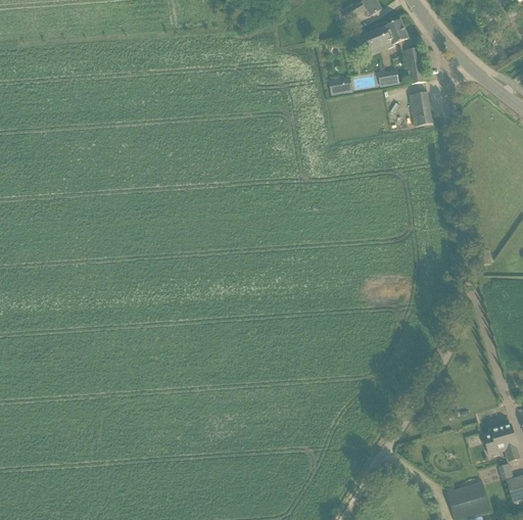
[(362,0),(342,12),(346,19),(346,20),(360,12),(358,10),(366,6),(371,14),(372,13),(381,8),(376,0),(362,0)]
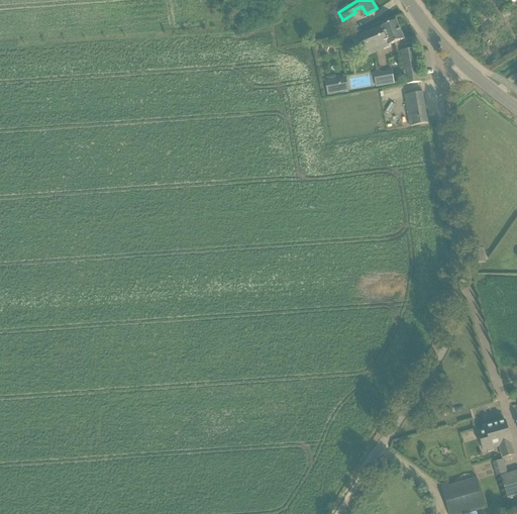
[(357,33),(364,49),(382,42),(384,46),(390,44),(389,42),(403,36),(396,17),(357,33)]
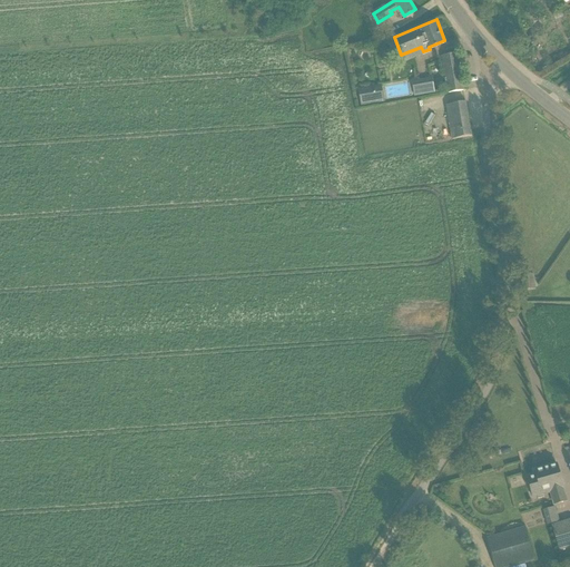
[(463,88),(457,50),(441,52),(448,90),(463,88)]
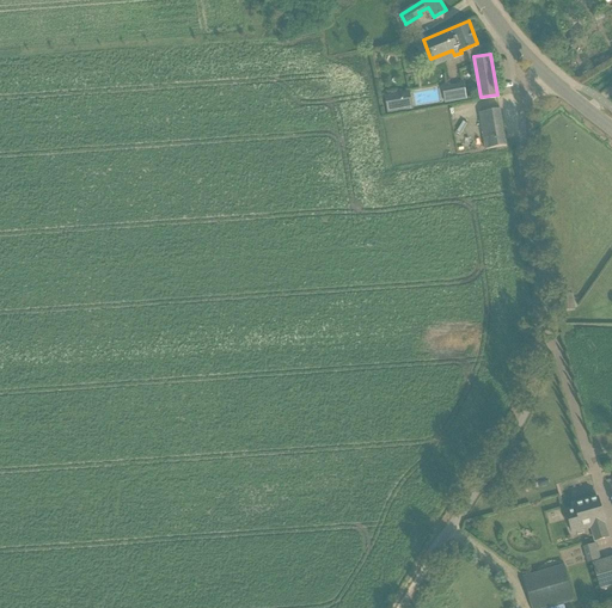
[(441,81),(445,100),(464,97),(460,78),(459,78),(459,80),(450,83),(450,80),(441,81)]
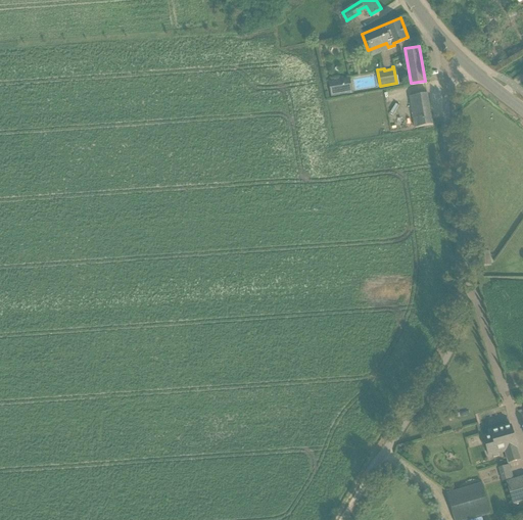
[(328,79),(331,94),(352,91),(349,75),(328,79)]
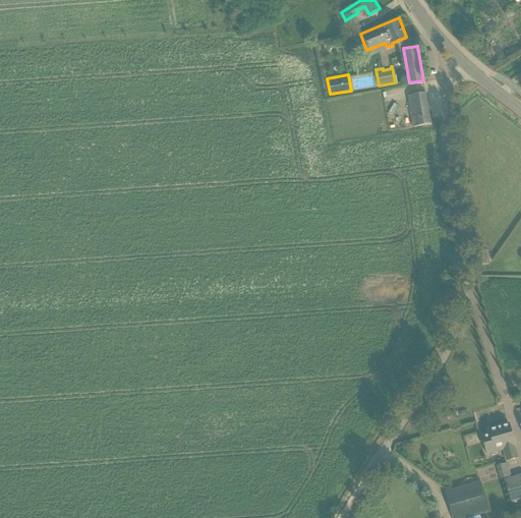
[(407,94),(413,125),(430,121),(425,91),(407,94)]
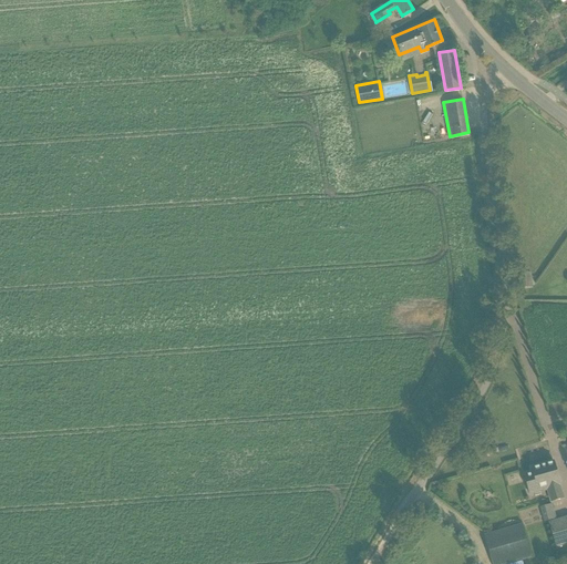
[(518,270),(519,280),(518,274),(519,285),(532,284),(531,269),(518,270)]
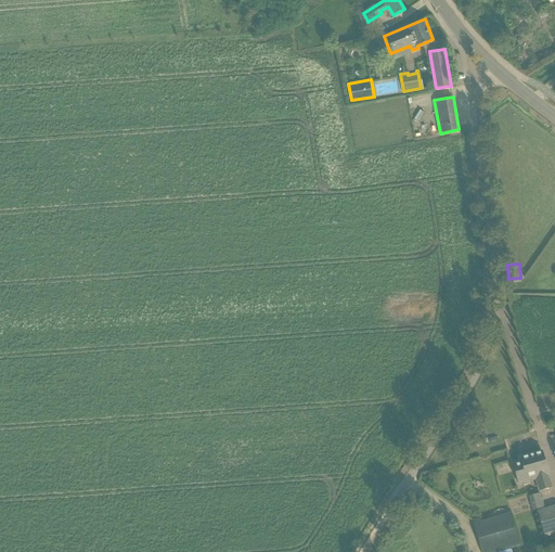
[(513,462),(518,478),(534,474),(539,488),(552,485),(549,474),(549,473),(542,449),(520,456),(521,460),(513,462)]
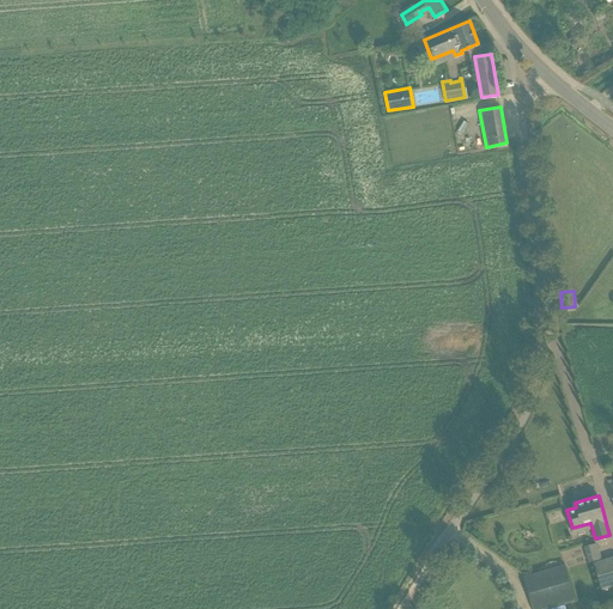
[(612,554),(593,561),(601,589),(612,584),(612,554)]
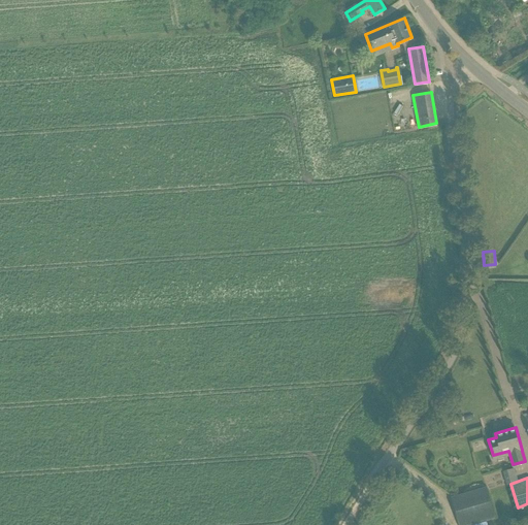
[(451,496),(459,524),(464,524),(495,516),(486,486),(451,496)]
